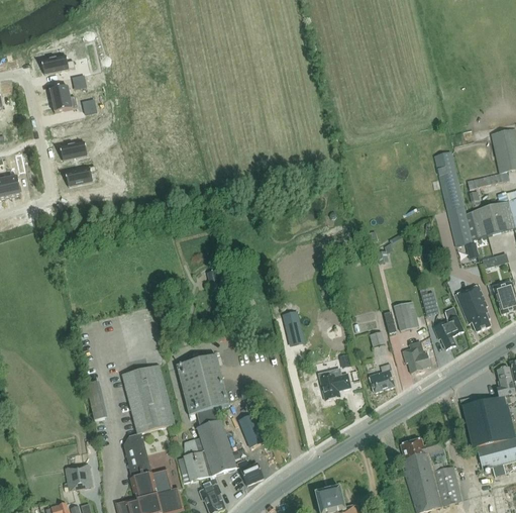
[(86,59),(97,57),(93,38),(82,41),(86,59)]
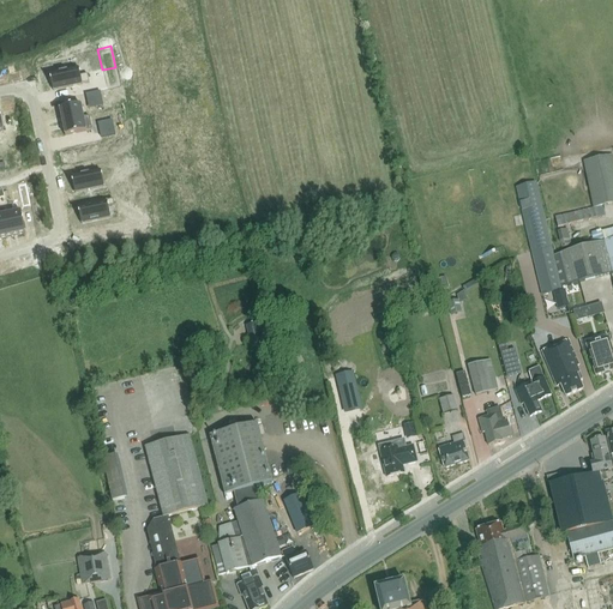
[(78,64),(48,70),(52,86),(89,79),(86,71),(79,72),(78,64)]
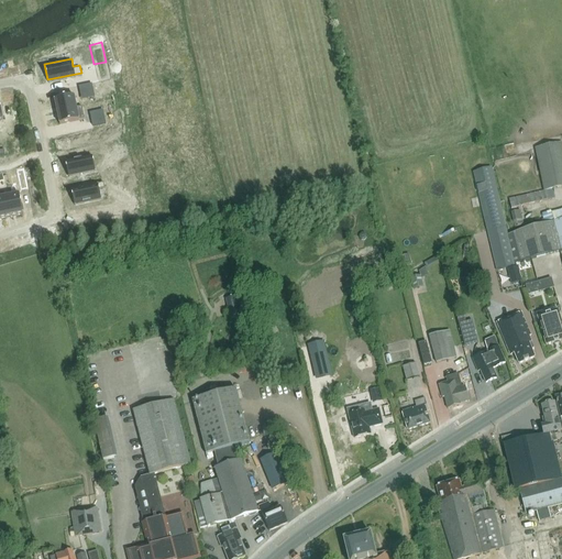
[(90,80),(78,84),(79,89),(92,87),(90,80)]
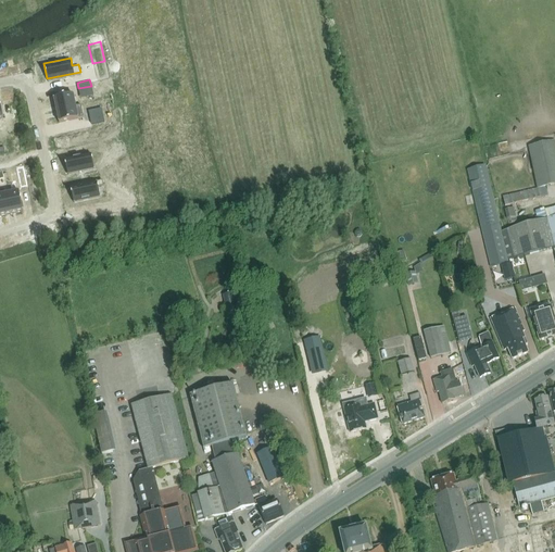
[(72,91),(53,96),(55,108),(75,103),(72,91)]
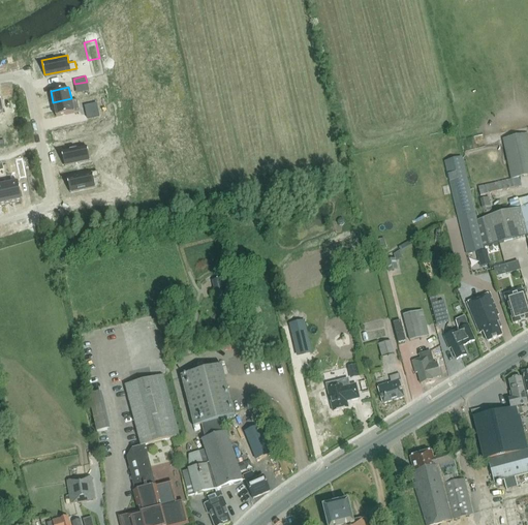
[(71,98),(53,102),(55,114),(79,109),(75,97),(71,98)]
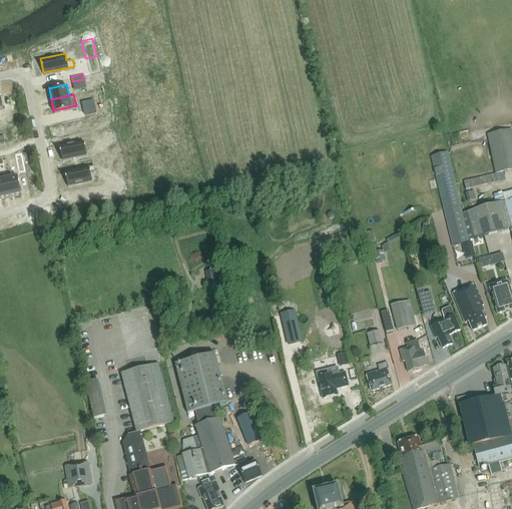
[(89,104),(77,106),(78,112),(90,110),(89,104)]
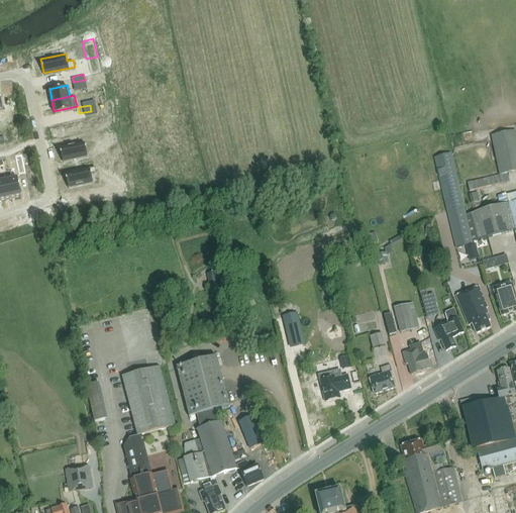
[(515,168),(515,131),(515,127),(491,132),(499,172),(467,179),(469,188),(508,179),(506,170),(515,168)]
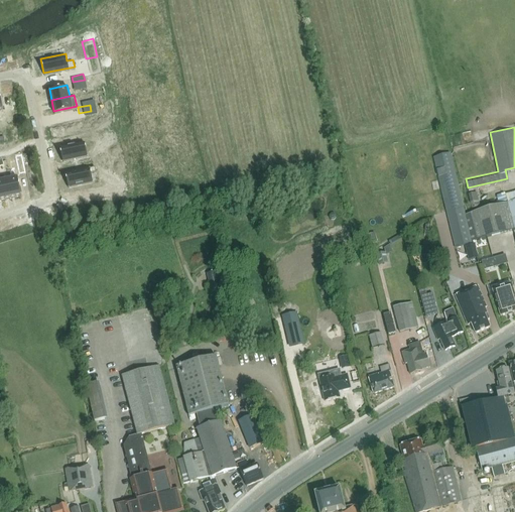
[(84,139),(58,144),(61,159),(87,153),(84,139)]
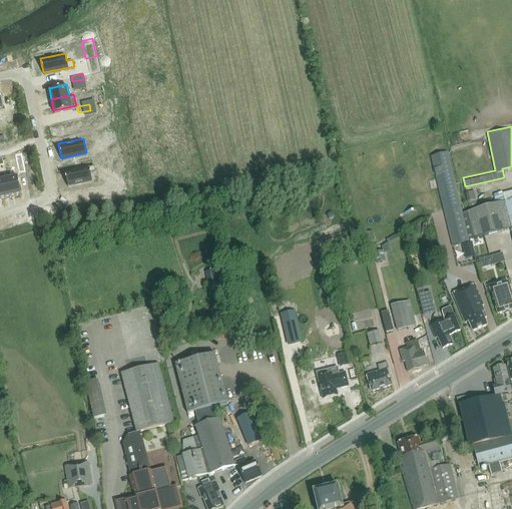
[(103,148),(91,150),(92,156),(104,154),(103,148)]
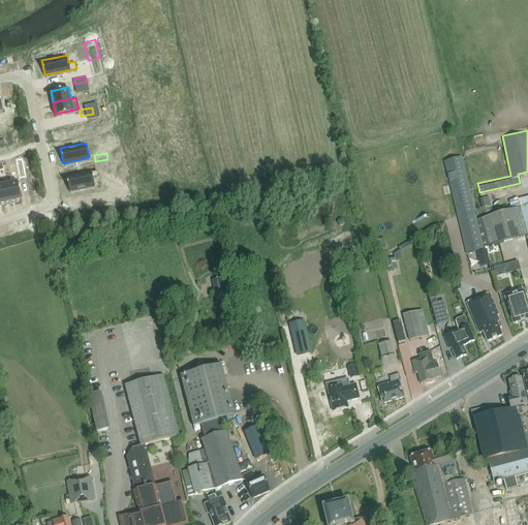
[(483,246),(483,243),(476,216),(461,153),(443,157),(466,250),(483,246)]
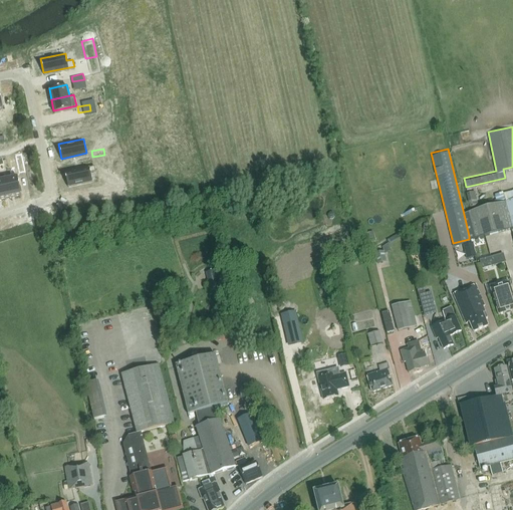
[(14,152),(18,169),(24,168),(20,150),(14,152)]
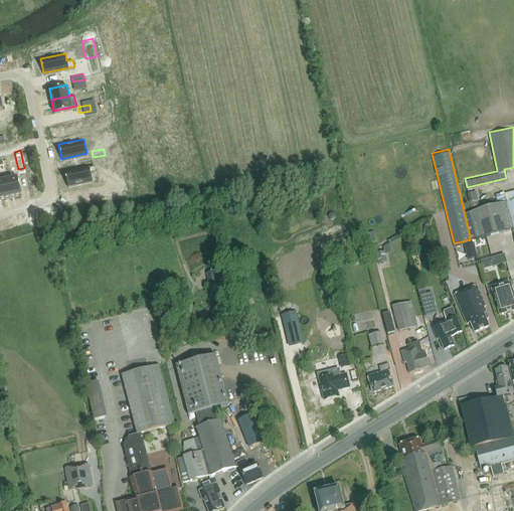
[(111,155),(99,158),(100,164),(112,161),(111,155)]
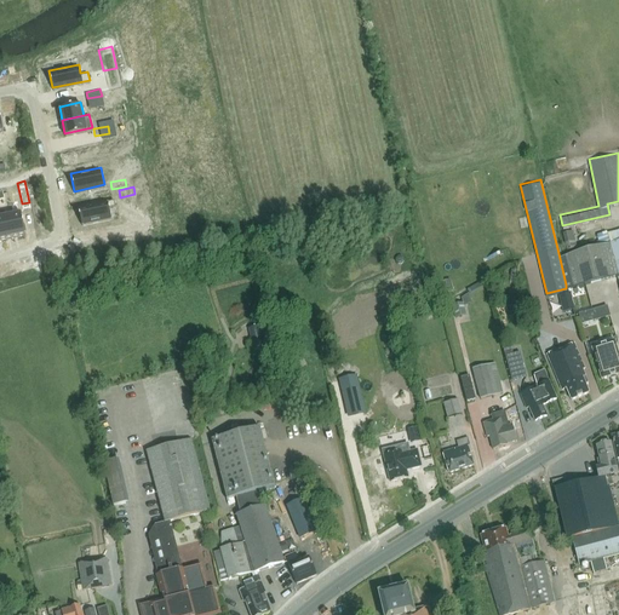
[(113,197),(78,205),(81,222),(110,216),(108,205),(114,203),(113,197)]
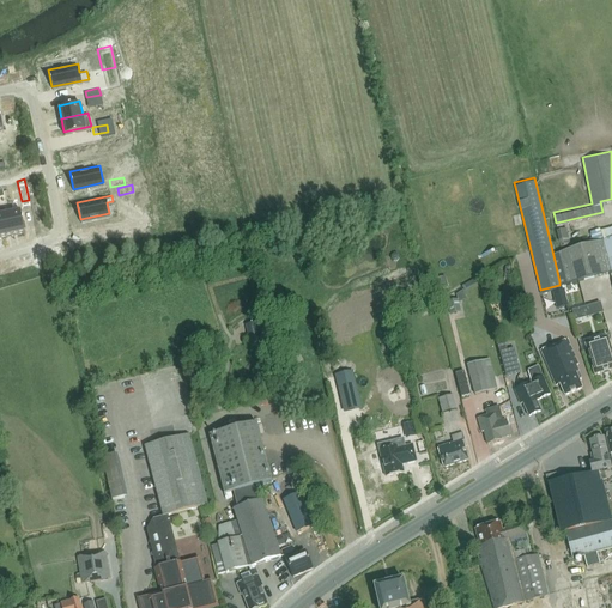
[(19,207),(6,210),(11,231),(24,229),(19,207)]
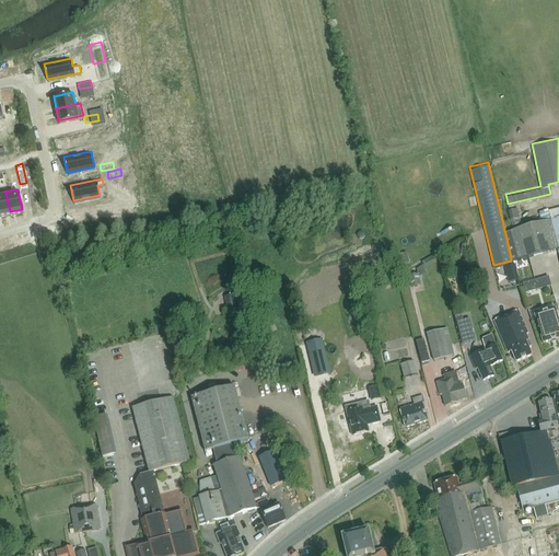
[(6,192),(0,193),(0,213),(10,211),(6,192)]
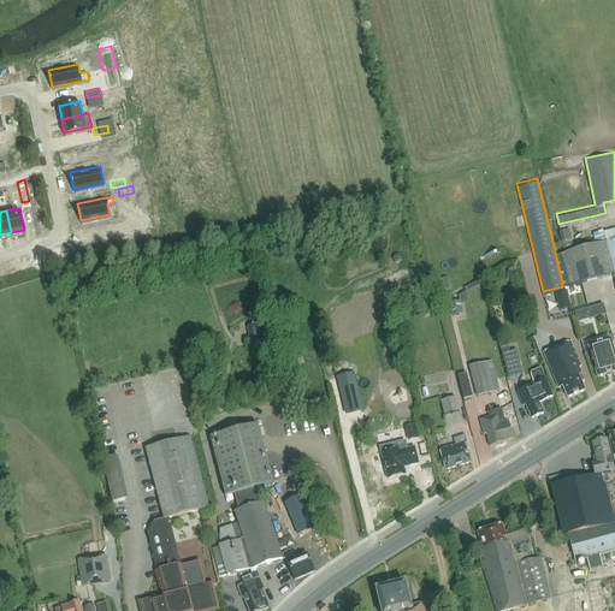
[(605,238),(604,238),(611,270),(614,270),(613,267),(614,266),(614,224),(602,227),(605,238)]
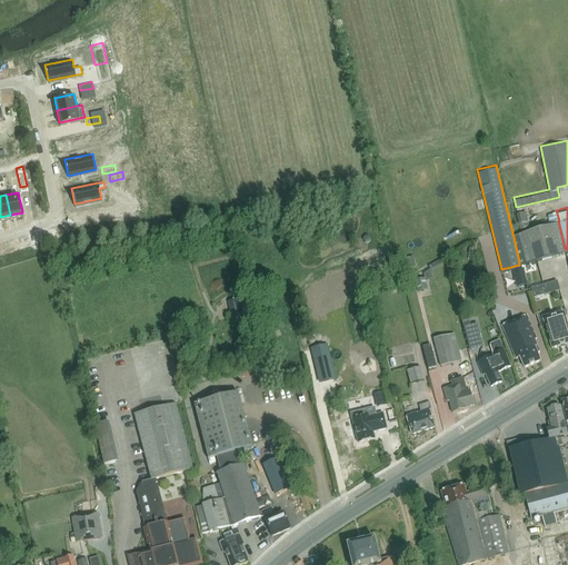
[(525,208),(516,210),(519,226),(529,224),(525,208)]
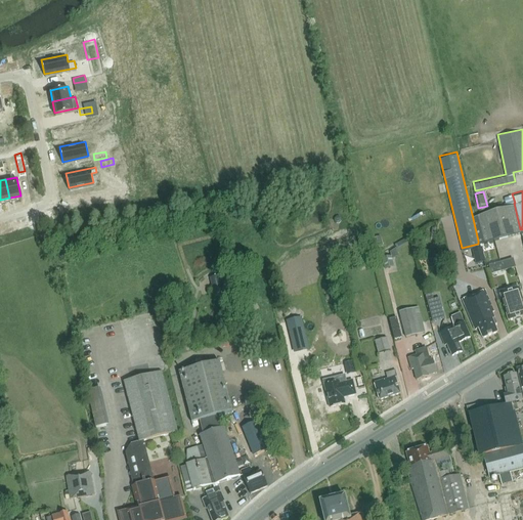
[(514,203),(472,214),(478,241),(520,229),(514,203)]
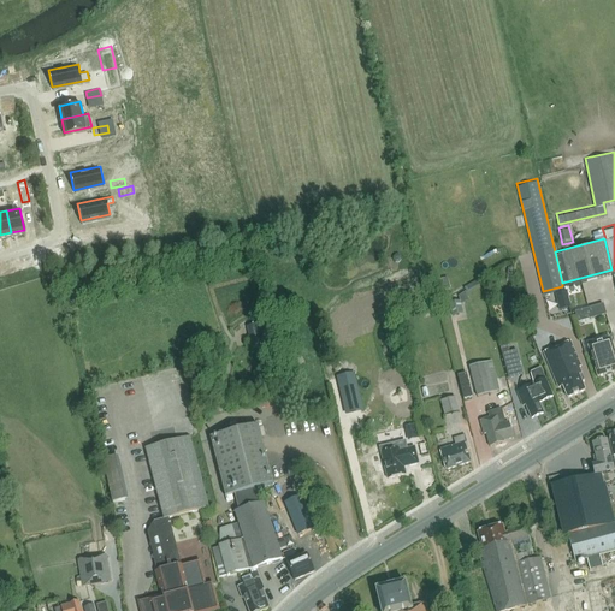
[(435,277),(437,289),(449,286),(447,274),(435,277)]
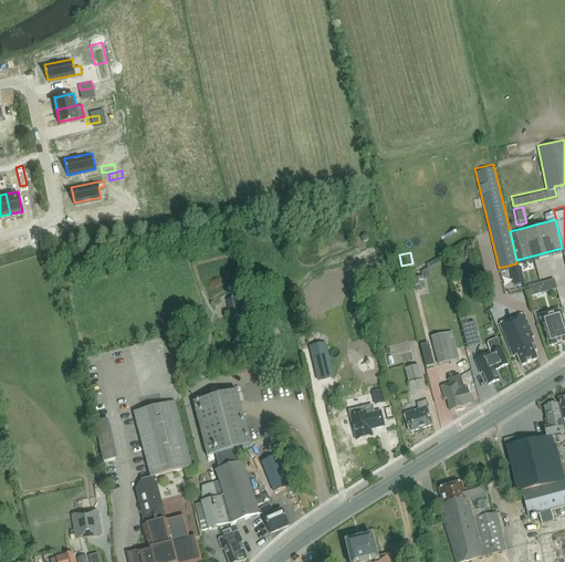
[(524,279),(520,263),(509,266),(513,281),(524,279)]
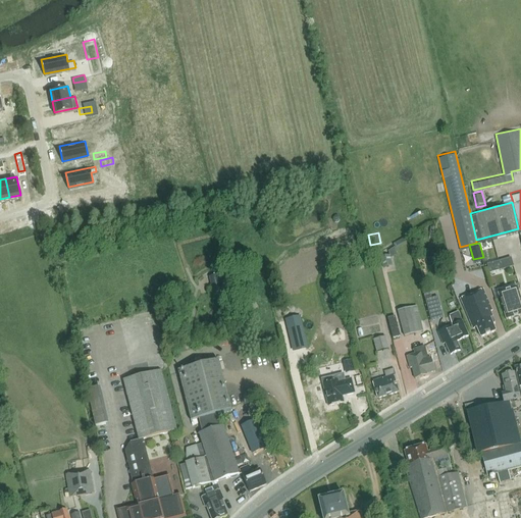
[(380,254),(382,265),(392,263),(389,253),(395,252),(394,244),(387,248),(388,252),(380,254)]
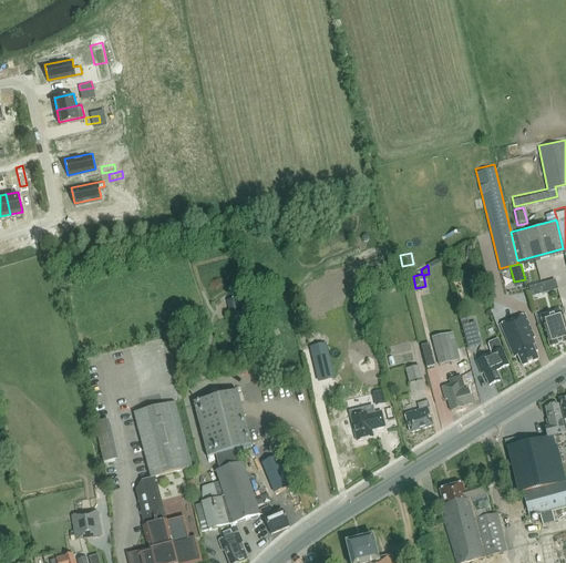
[(554,276),(528,284),(531,293),(557,286),(554,276)]
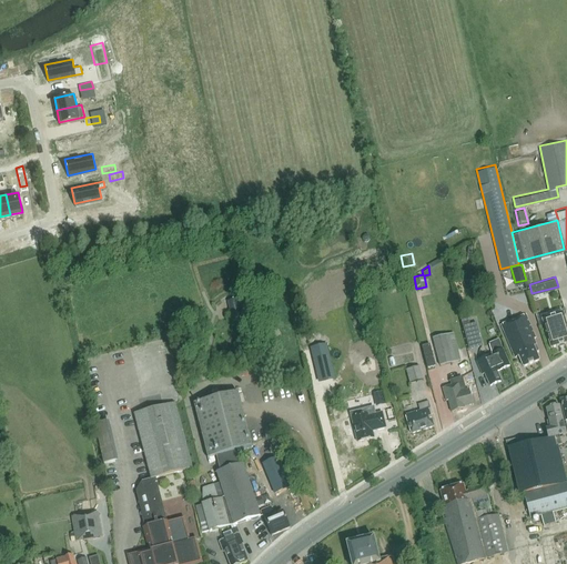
[(402,283),(400,278),(387,281),(390,286),(402,283)]
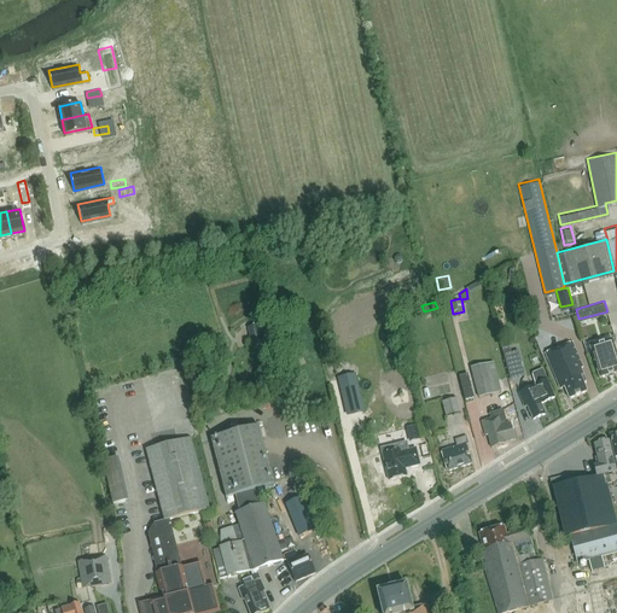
[(246,323),(251,343),(263,339),(258,320),(246,323)]
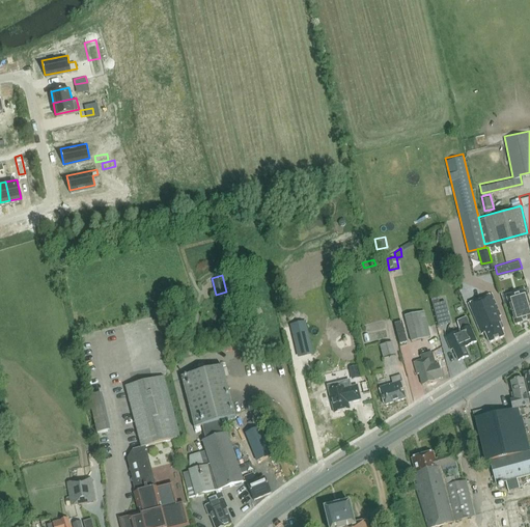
[(513,323),(529,316),(529,303),(526,289),(506,296),(513,323)]
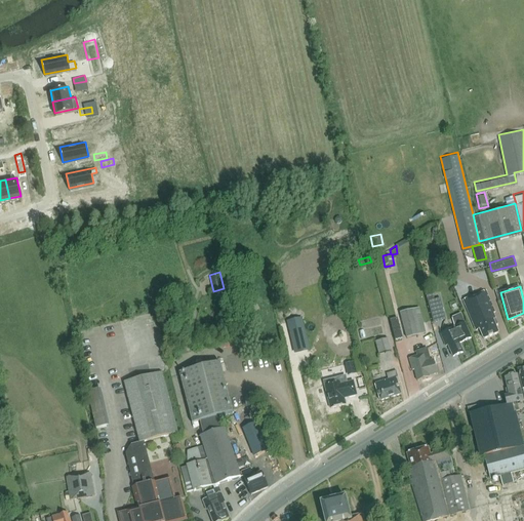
[(494,323),(497,322),(493,310),(495,309),(486,287),(485,288),(483,288),(465,295),(462,296),(475,327),(479,325),(483,335),(497,329),(494,323)]
